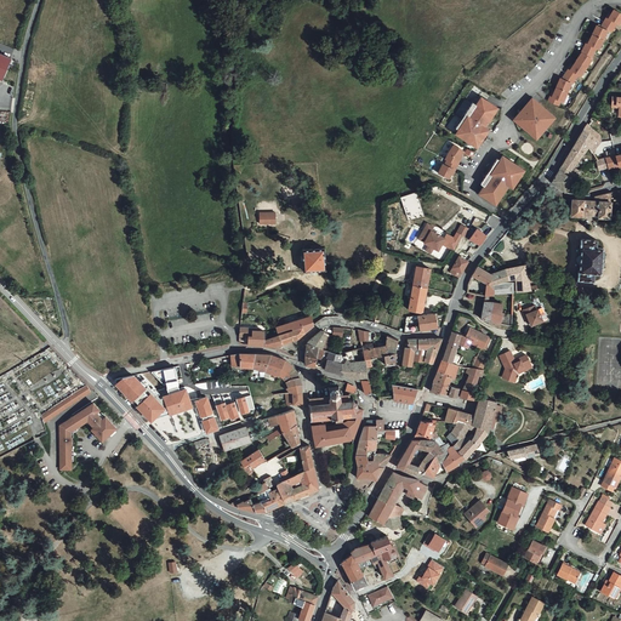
[(607,16),(604,21),(614,27),(616,22),(619,23),(620,18),(620,12),(614,9),(611,12),(609,17),(607,16)]
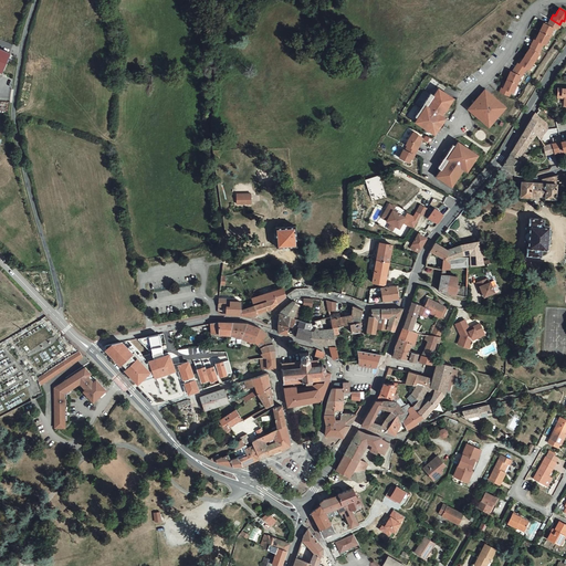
[(544,22),(541,30),(551,35),(554,27),(557,29),(559,24),(551,19),(548,23),(544,22)]
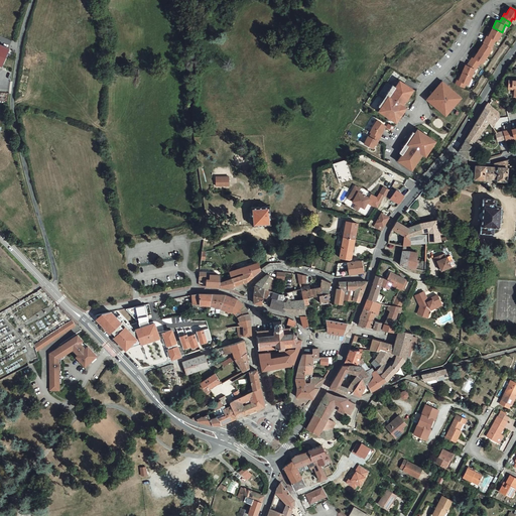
[(488,34),(486,38),(494,42),(496,38),(498,39),(502,32),(493,27),(491,31),(489,35),(488,34)]
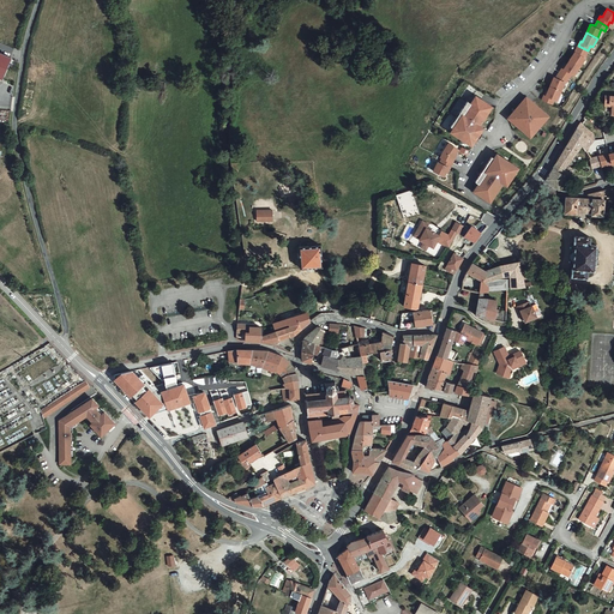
[(576,50),(571,58),(581,65),(585,56),(588,50),(578,46),(576,50)]
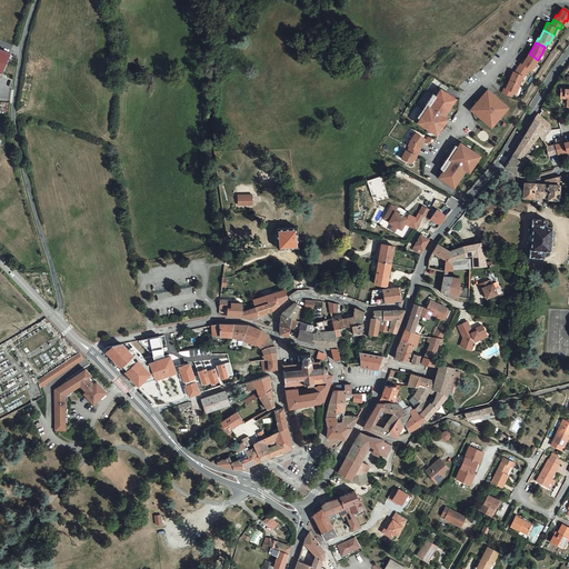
[(0,48),(0,70),(2,72),(10,52),(0,48)]
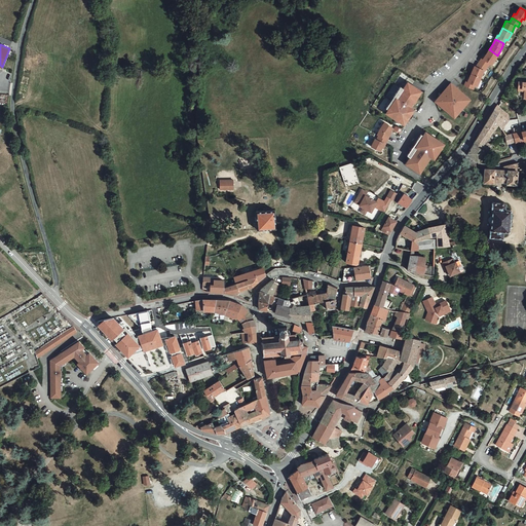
[(483,55),(481,60),(488,65),(491,62),(492,63),(497,55),(489,49),(487,53),(484,57),(483,55)]
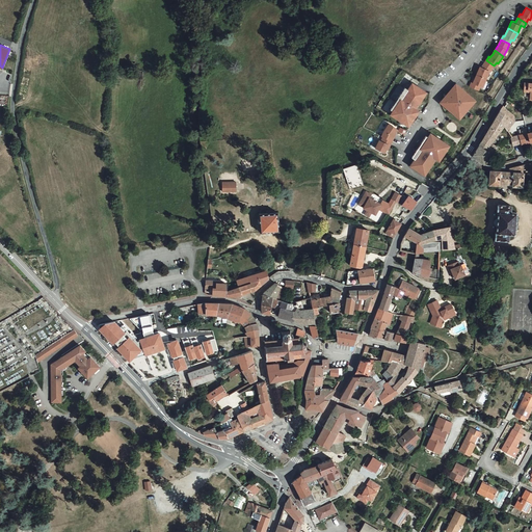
[(481,64),(478,73),(487,77),(490,69),(491,70),(494,65),(486,60),(483,65),(481,64)]
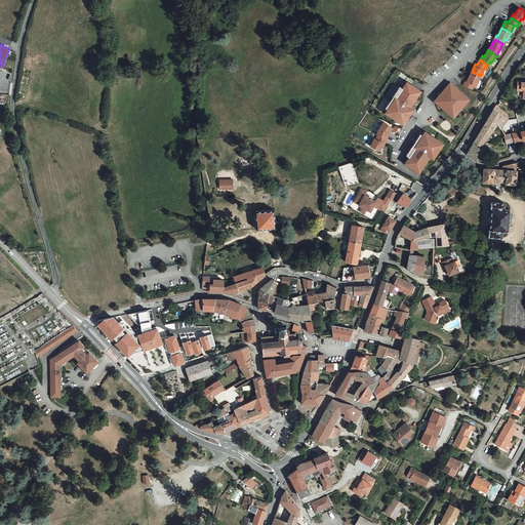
[(467,79),(466,83),(474,87),(476,83),(478,83),(481,76),(472,72),(470,75),(469,79),(467,79)]
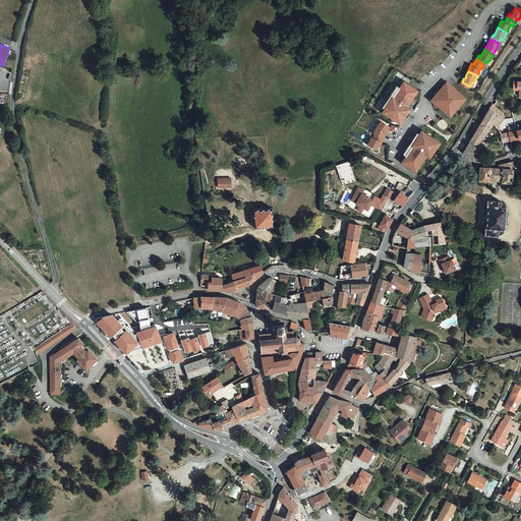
[(413,97),(417,91),(406,83),(404,87),(401,84),(399,89),(396,87),(390,96),(392,98),(387,105),(385,104),(383,108),(386,110),(384,113),(401,124),(408,112),(405,110),(407,107),(411,101),(409,100),(411,96),(413,97)]
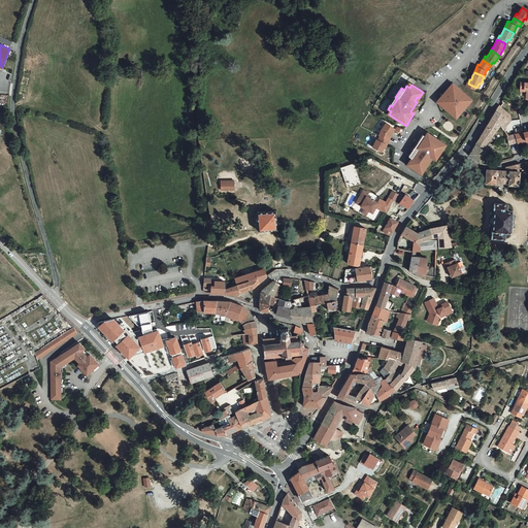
[(451,85),(438,99),(441,102),(440,104),(453,114),(455,112),(458,116),(470,101),(467,98),(468,96),(456,86),(455,88),(451,85)]
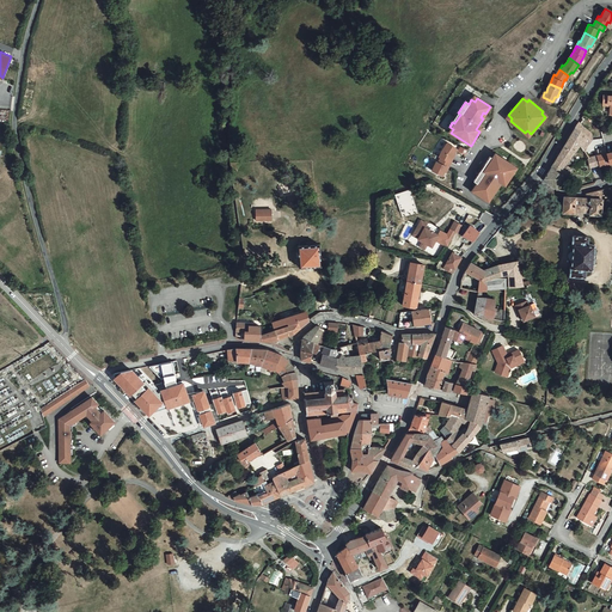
[(442,152),(440,158),(441,158),(451,163),(452,158),(456,153),(458,150),(448,144),(442,152)]
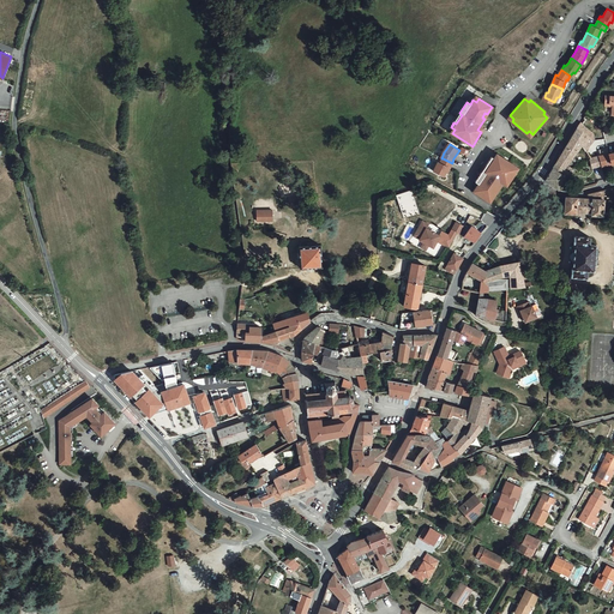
[(607,166),(613,163),(613,151),(609,154),(602,155),(607,166)]
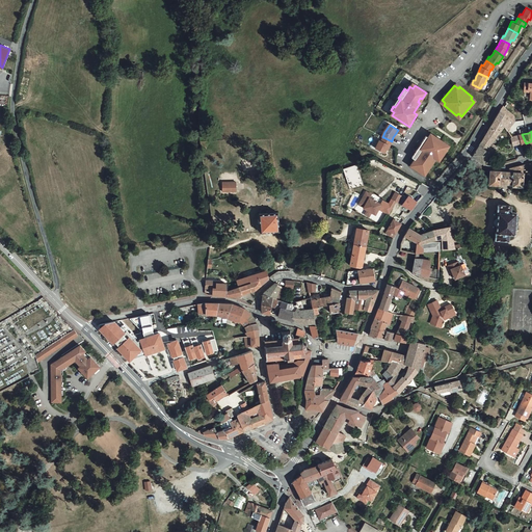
[(416,163),(414,167),(426,176),(430,168),(429,167),(431,164),(432,165),(436,158),(439,159),(442,155),(444,156),(450,145),(442,140),(441,141),(437,139),(439,137),(431,133),(429,137),(427,136),(421,144),(424,147),(423,149),(420,148),(413,158),(416,159),(414,162),(416,163)]
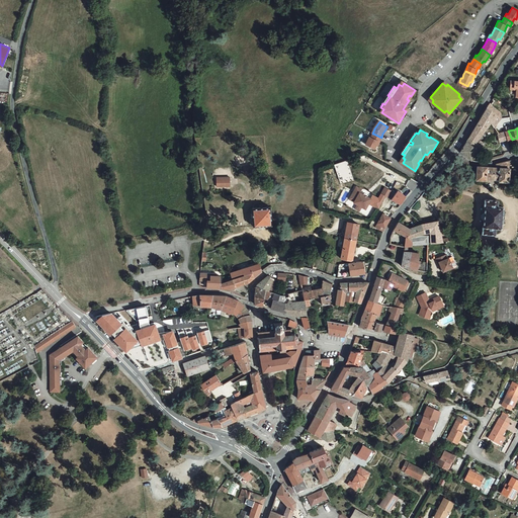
[(508,132),(502,134),(504,141),(511,138),(508,132)]
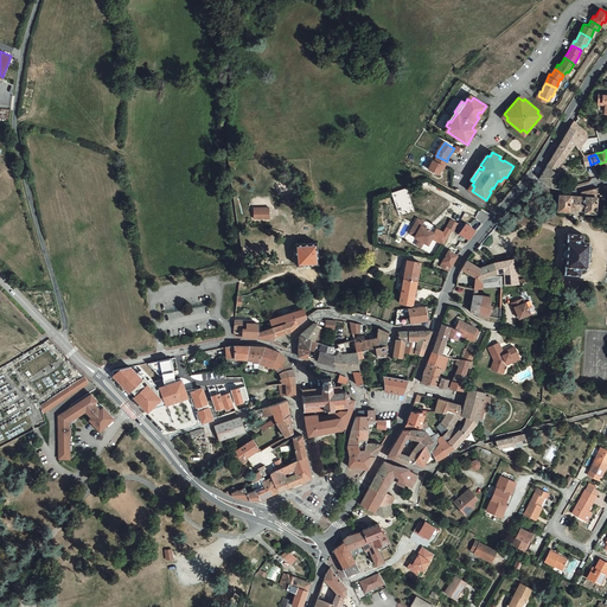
[(434,161),(429,170),(440,176),(442,171),(445,166),(446,167),(448,161),(447,161),(438,157),(436,161),(434,161)]
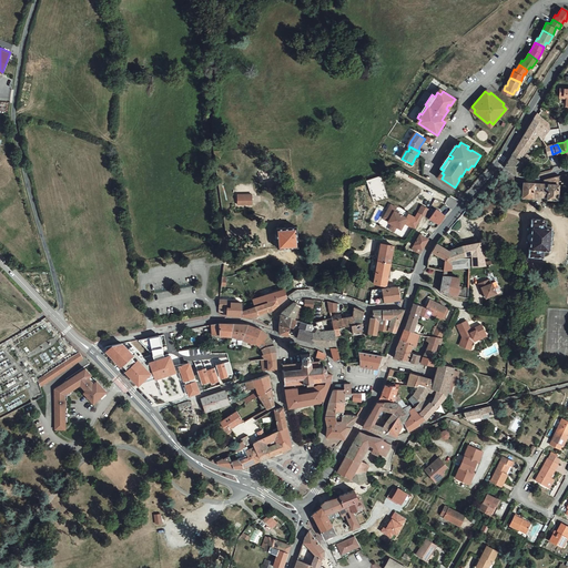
[(526,155),(528,152),(518,146),(516,150),(520,152),(526,155)]
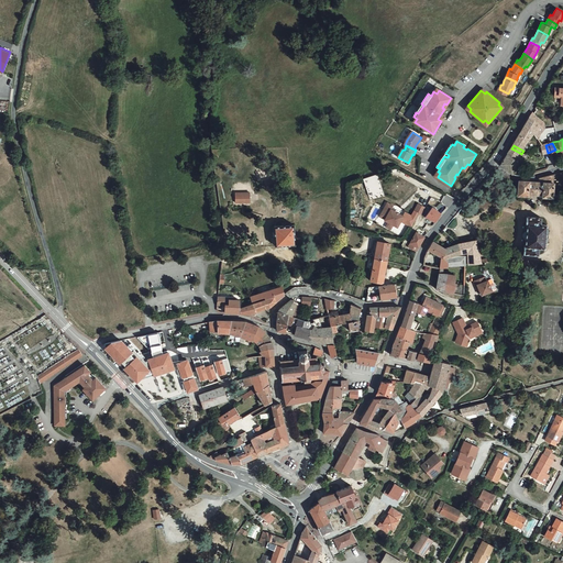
[(555,196),(556,180),(547,180),(547,181),(544,181),(532,181),(532,180),(521,180),(520,194),(531,195),(531,192),(545,194),(545,195),(555,196)]
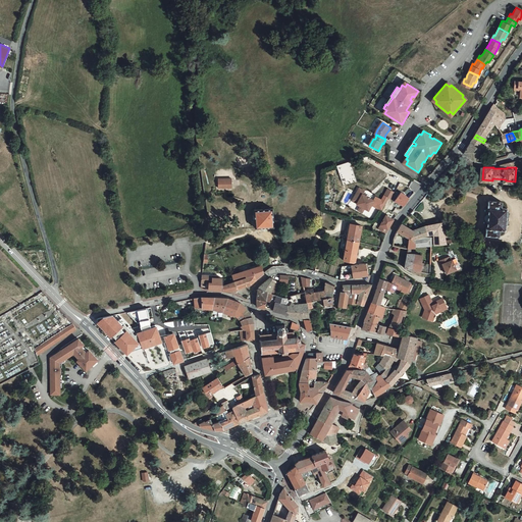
[(410,196),(413,192),(407,188),(404,192),(410,196)]
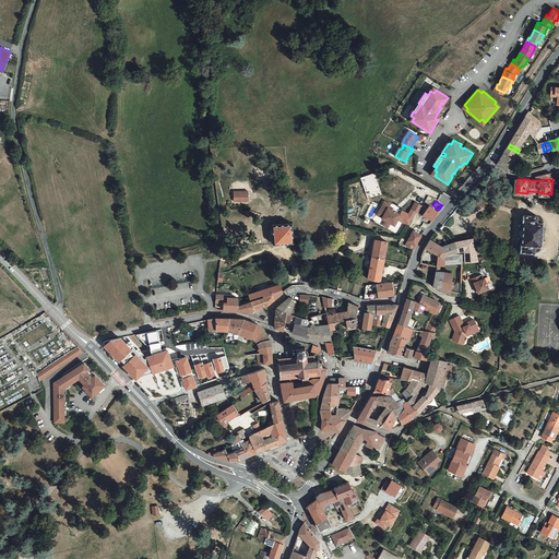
[(403,221),(406,214),(402,212),(401,214),(388,206),(390,204),(385,202),(381,209),(385,212),(382,217),(385,219),(390,222),(394,225),(397,218),(402,222),(403,221)]
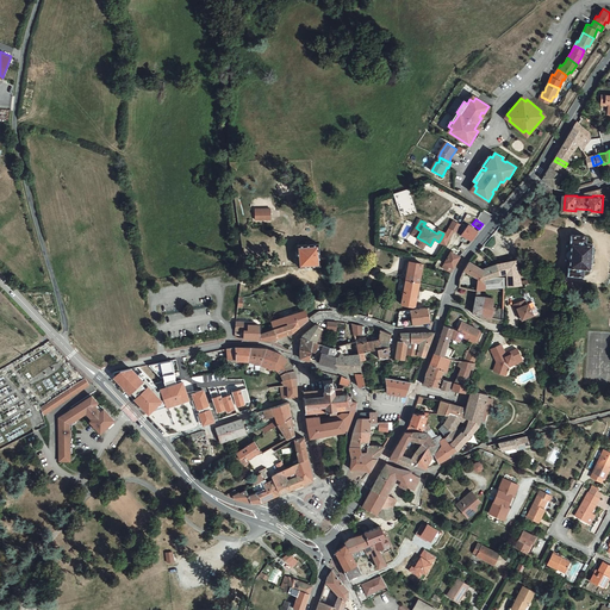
[(458,232),(461,224),(453,221),(449,228),(454,231),(458,232)]
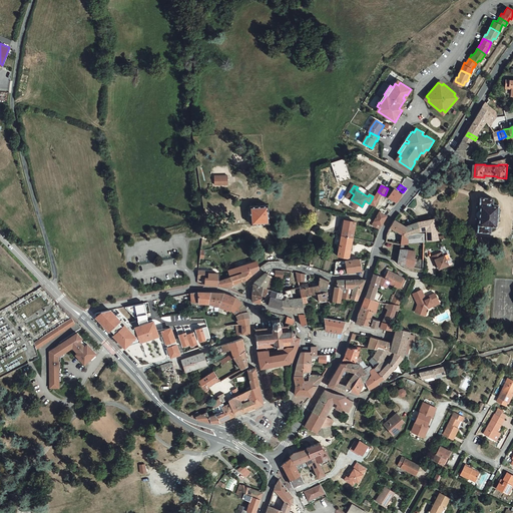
[(388,197),(397,202),(404,194),(395,188),(388,197)]
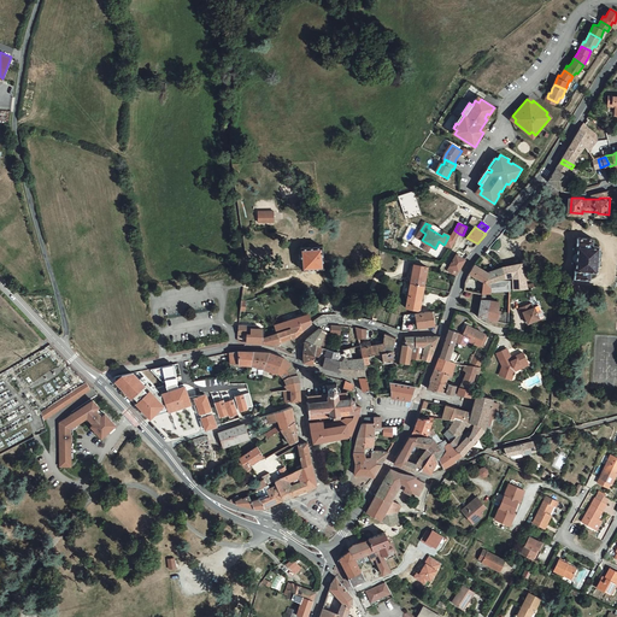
[(448,236),(445,244),(452,247),(454,244),(459,234),(454,230),(452,230),(450,235),(448,236)]
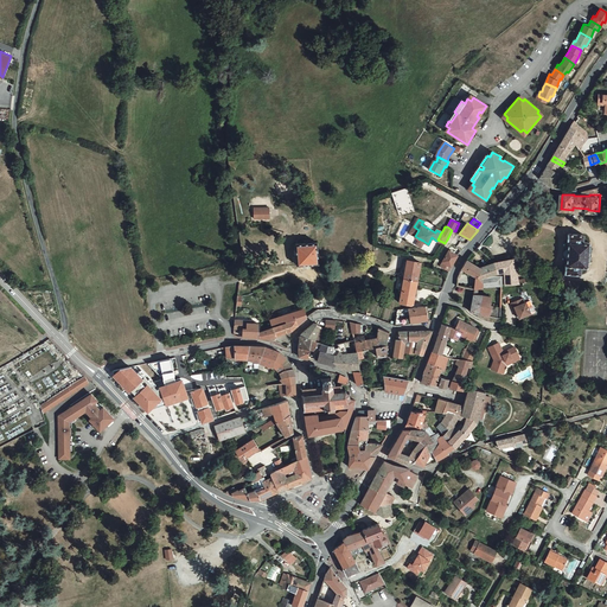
[(586,234),(570,232),(567,273),(583,274),(583,267),(589,267),(592,241),(586,240),(586,234)]
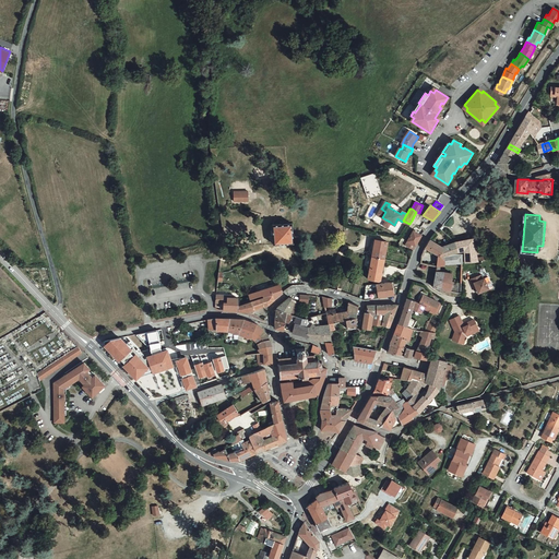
[(293,219),(272,221),(273,242),(294,241),(293,219)]
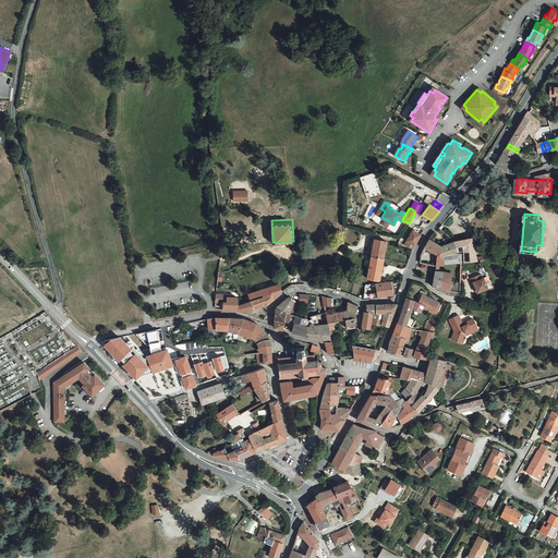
[(412,250),(421,233),(413,229),(407,239),(410,242),(408,246),(412,250)]
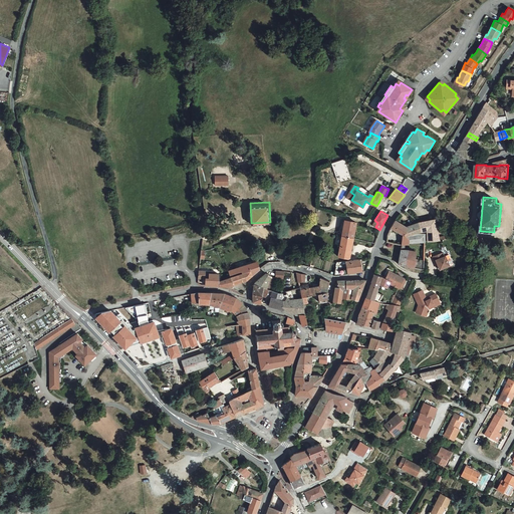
[(437,219),(427,221),(419,222),(422,231),(427,230),(428,242),(440,241),(441,241),(437,219)]
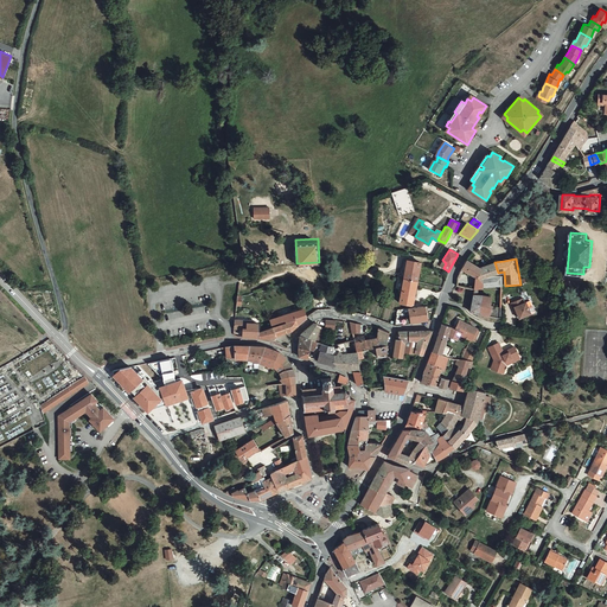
[(420,282),(422,267),(422,262),(407,260),(404,273),(402,273),(398,273),(397,276),(404,279),(420,282)]
